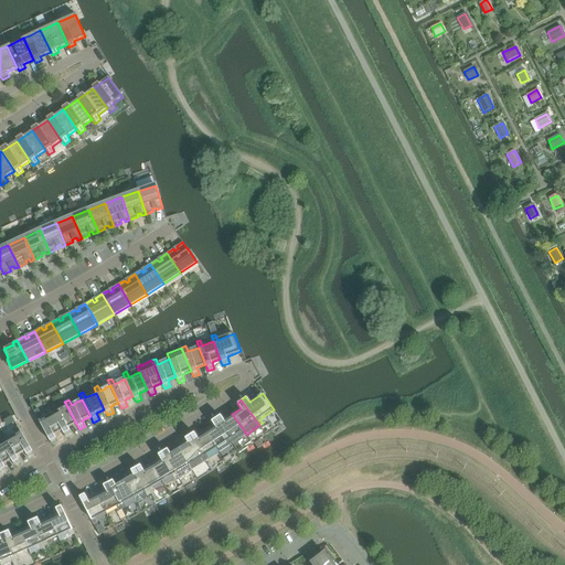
[(76,424),(65,403),(54,407),(51,409),(53,415),(62,430),(65,437),(66,436),(71,434),(68,428),(76,424)]
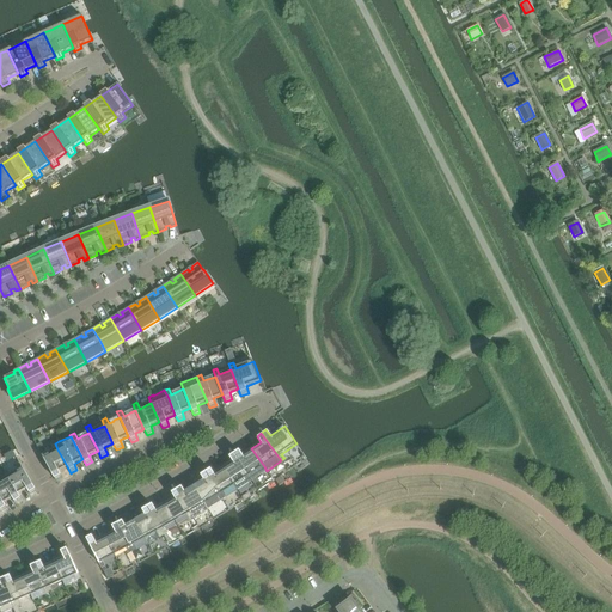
[(264,466),(251,448),(242,456),(238,450),(233,452),(252,481),(267,471),(264,466)]
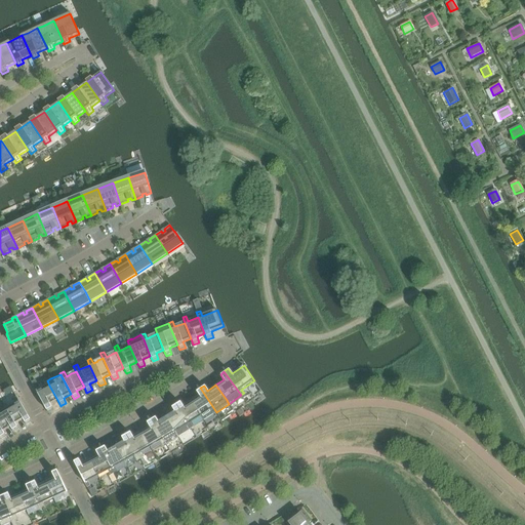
[(57,400),(49,386),(47,387),(44,388),(45,388),(40,391),(37,386),(34,387),(48,413),(53,410),(50,404),(57,400)]
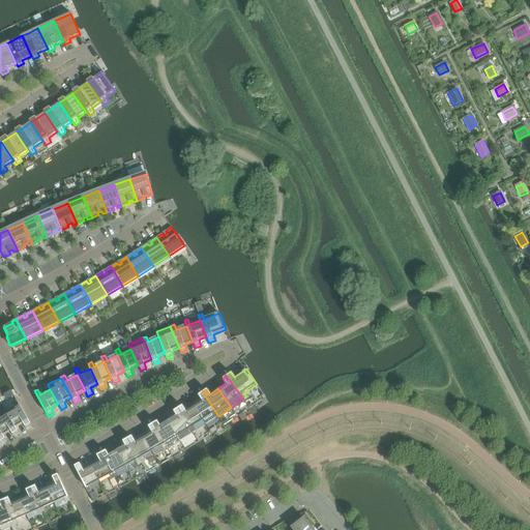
[(218,416),(202,391),(198,394),(201,400),(193,405),(206,424),(209,429),(218,422),(215,418),(218,416)]
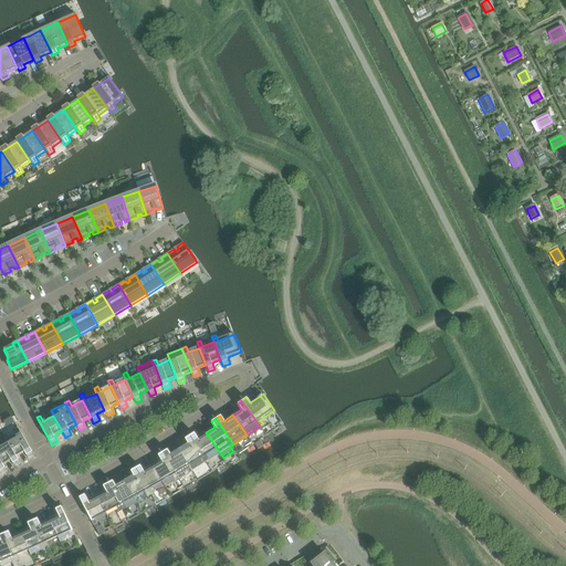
[(28,459),(34,456),(18,428),(14,430),(18,435),(12,438),(10,439),(10,440),(8,441),(4,436),(17,457),(24,452),(28,459)]
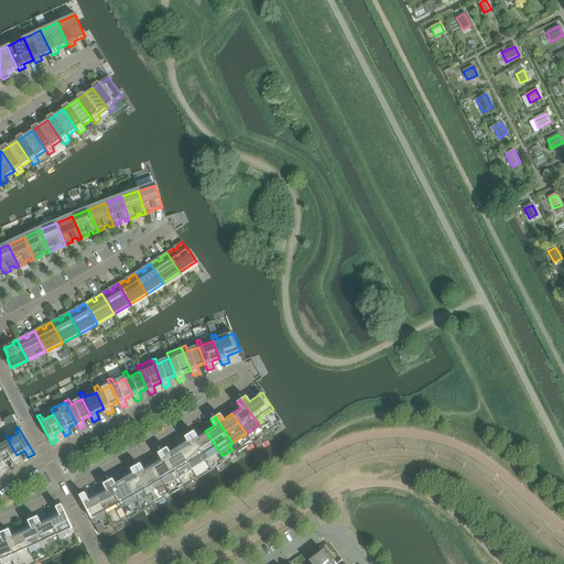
[(219,452),(205,431),(196,436),(193,431),(188,434),(206,461),(209,458),(219,452)]
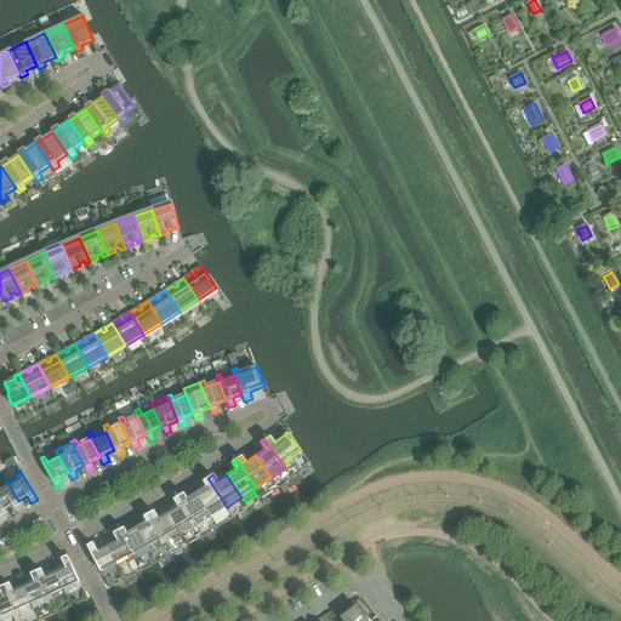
[(18,501),(5,478),(0,480),(1,482),(0,482),(0,503),(4,511),(12,506),(16,512),(22,508),(18,501)]
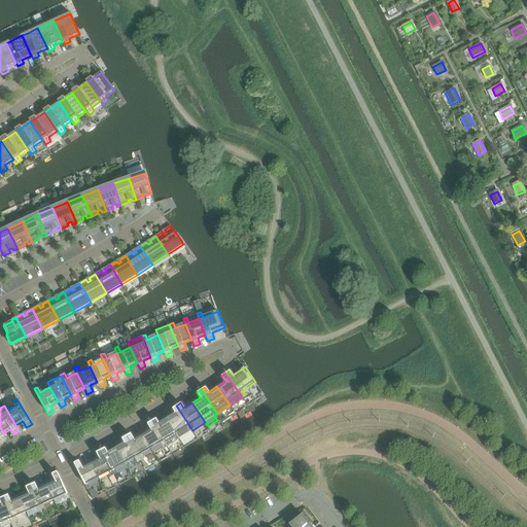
[(192,430),(176,406),(172,408),(175,413),(167,418),(177,434),(186,428),(189,432),(192,430)]
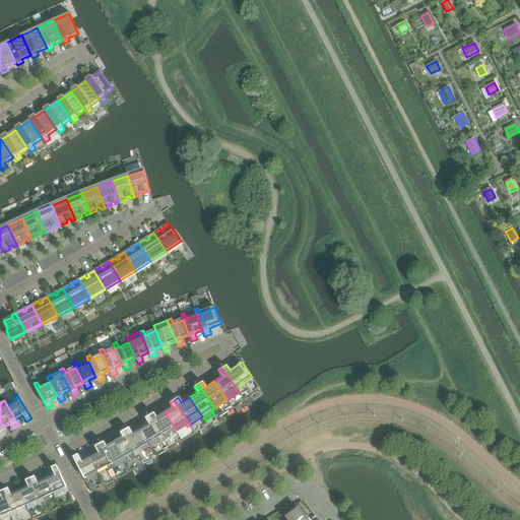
[(175,429),(165,412),(156,417),(153,412),(149,414),(165,440),(166,441),(178,434),(175,429)]
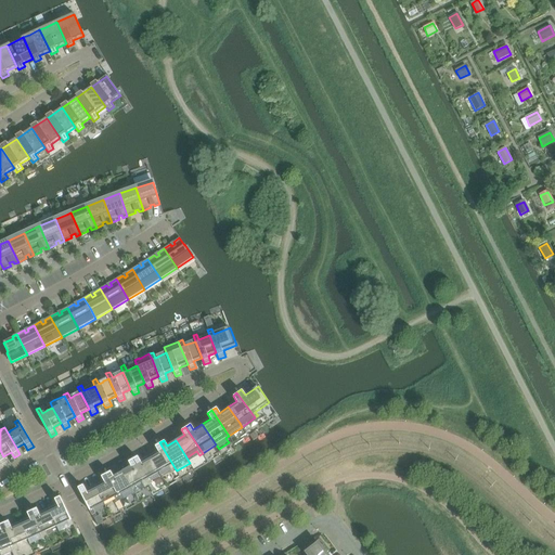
[(176,469),(159,442),(155,446),(158,451),(150,456),(158,474),(169,467),(172,472),(176,469)]
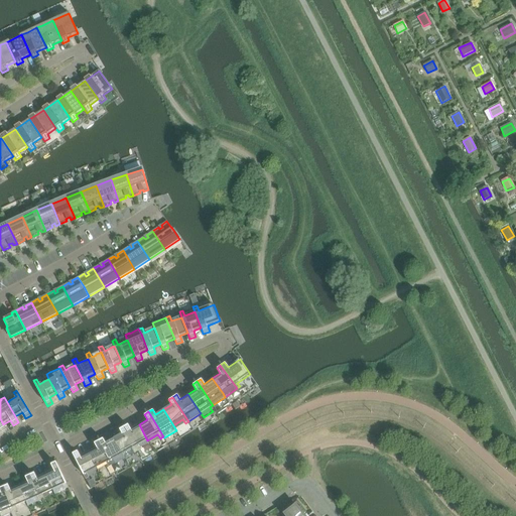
[(147,440),(139,424),(130,429),(127,424),(123,426),(138,452),(141,449),(138,445),(147,440)]
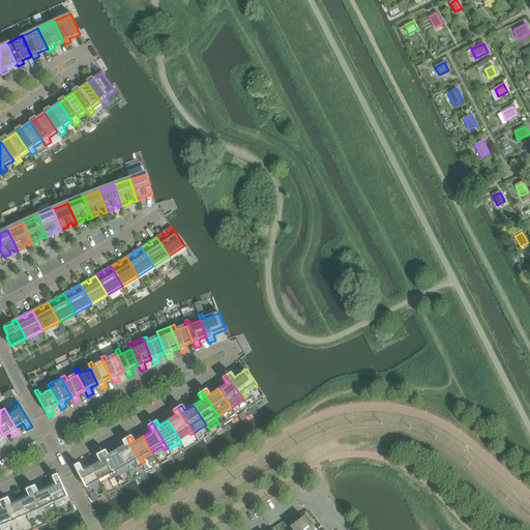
[(142,464),(126,438),(122,440),(125,446),(117,450),(125,467),(136,461),(138,465),(142,464)]
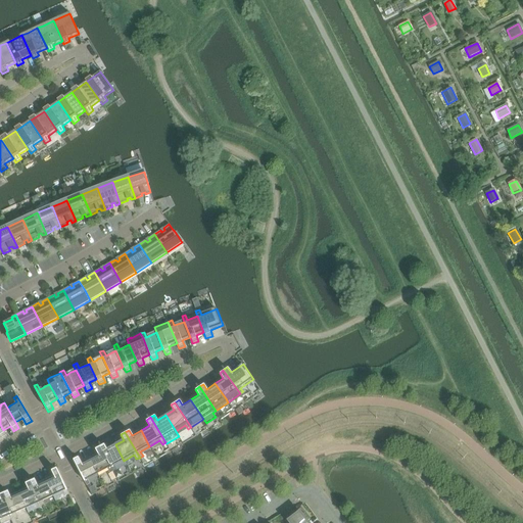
[(124,461),(115,444),(106,449),(103,443),(99,446),(113,472),(116,470),(114,466),(124,461)]
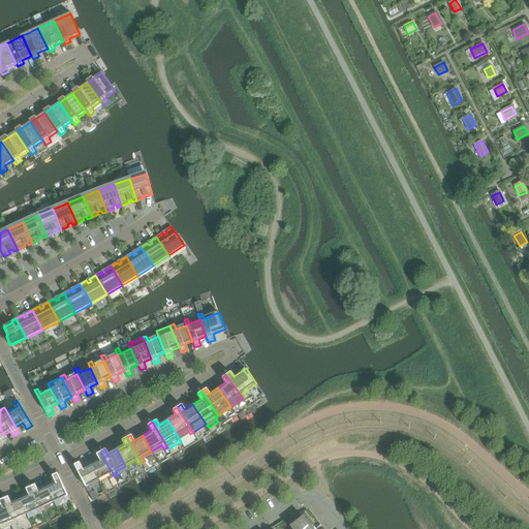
[(115,477),(100,452),(96,454),(99,459),(90,464),(99,480),(110,474),(112,478),(115,477)]
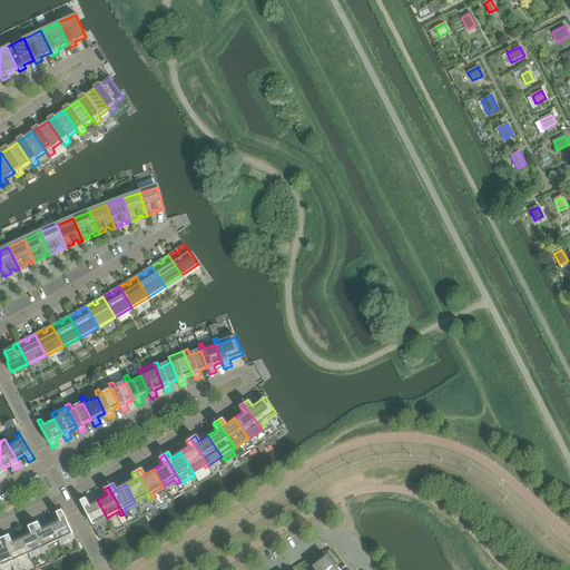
[(107,518),(97,500),(88,504),(85,499),(80,501),(95,529),(98,528),(96,523),(107,518)]
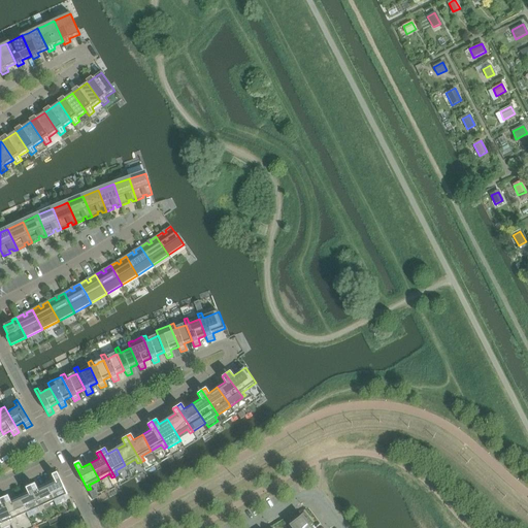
[(70,499),(57,472),(53,474),(55,481),(46,485),(54,501),(64,496),(66,501),(70,499)]
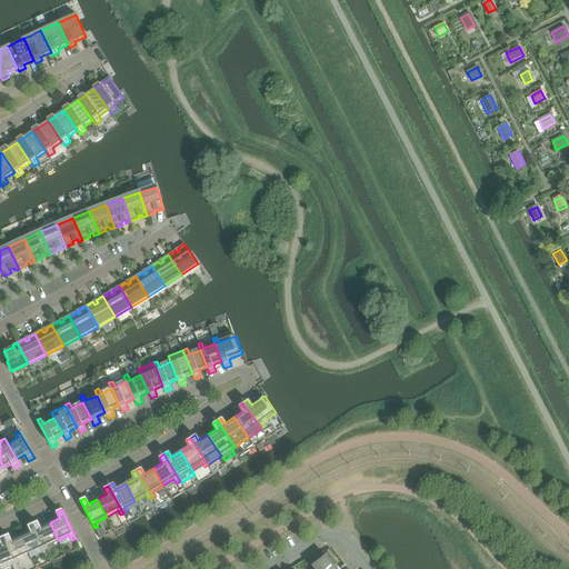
[(58,540),(50,522),(40,527),(37,520),(32,522),(46,551),(49,550),(47,546),(58,540)]
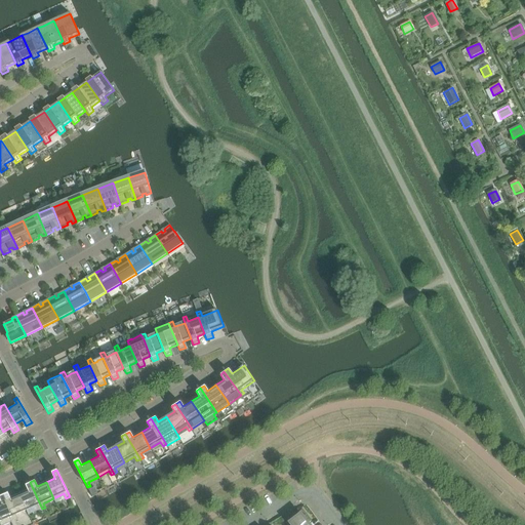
[(42,509),(30,482),(26,484),(28,490),(19,494),(27,511),(37,507),(39,511),(42,510),(42,509)]
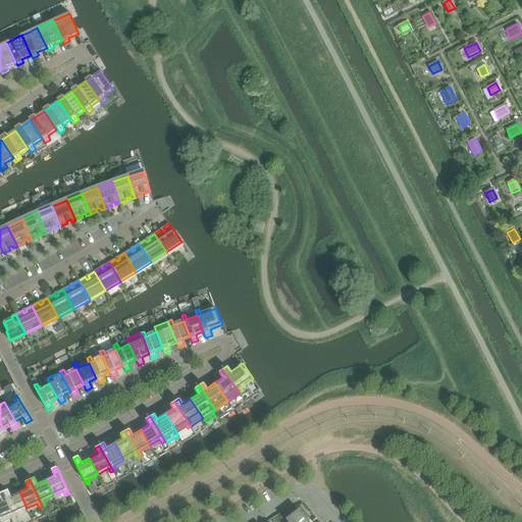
[(27,508),(19,491),(10,496),(7,489),(3,491),(15,518),(17,517),(16,513),(27,508)]
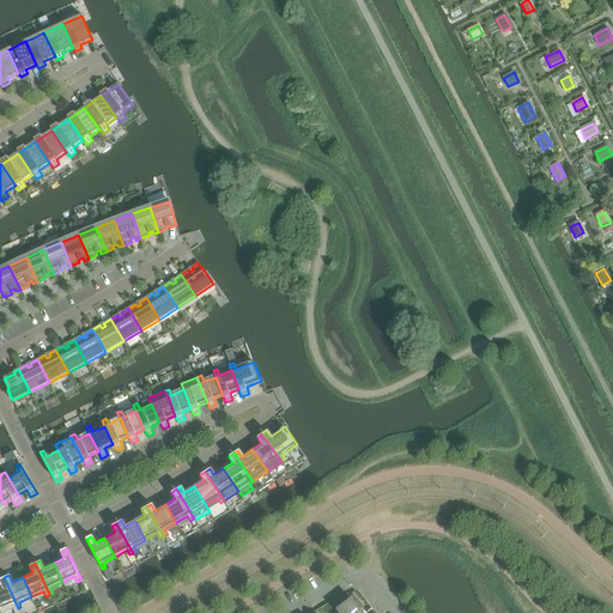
[(18,608),(4,577),(0,578),(0,582),(1,587),(0,587),(0,610),(11,606),(13,611),(17,608),(18,608)]
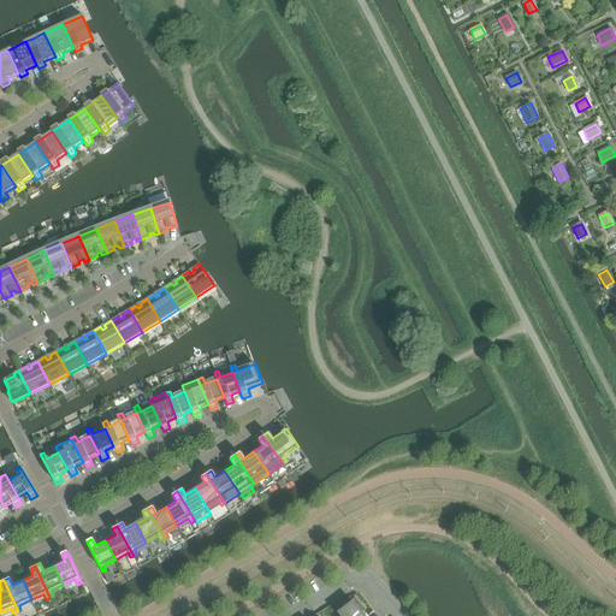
[(362,615),(361,615),(365,612),(359,604),(355,606),(354,604),(341,614),(342,615),(339,615),(362,615)]
